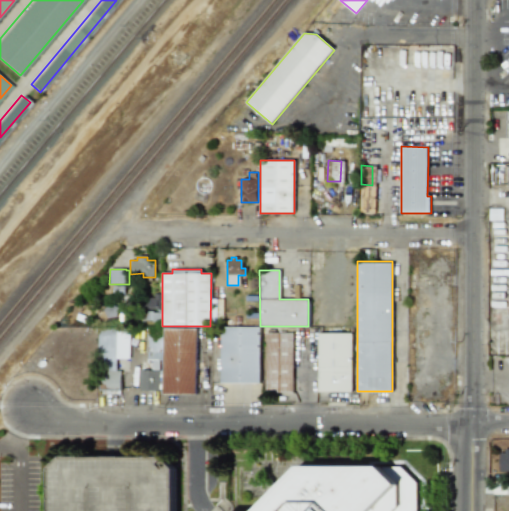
[(249,277),(258,277),(258,289),(249,289),(249,277)]
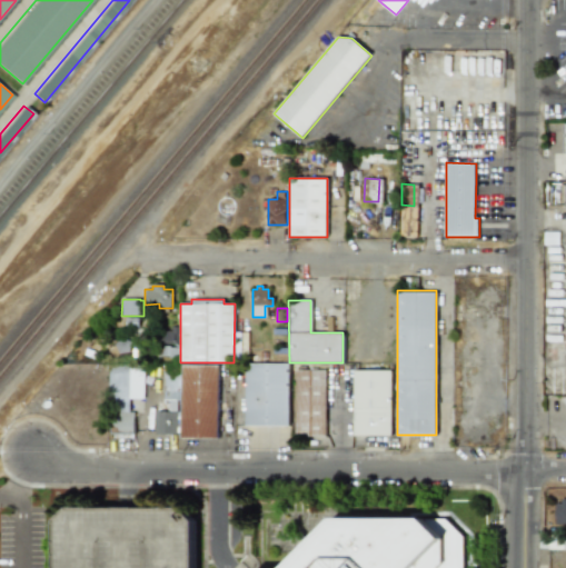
[(125,317),(139,318),(138,329),(125,328),(125,317)]
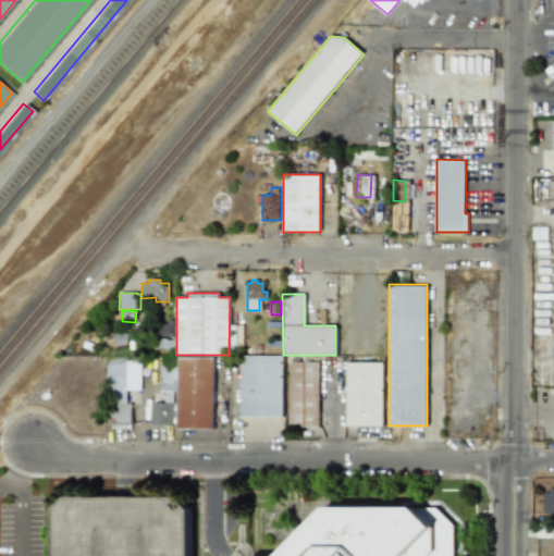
[(173,319),(173,336),(169,336),(169,334),(150,333),(150,319),(173,319)]
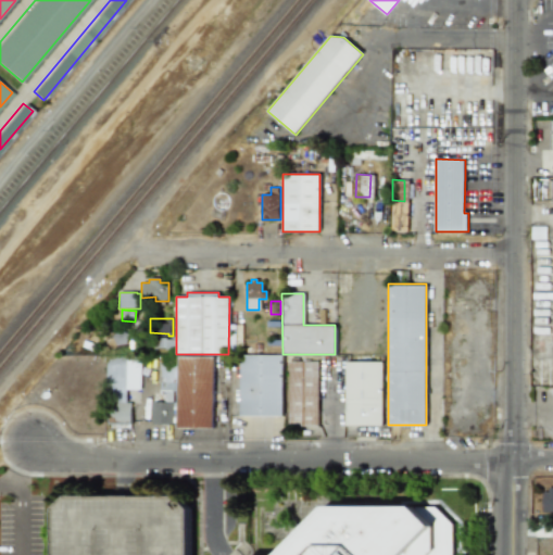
[(174,350),(138,350),(138,338),(164,338),(164,340),(175,340),(174,350)]
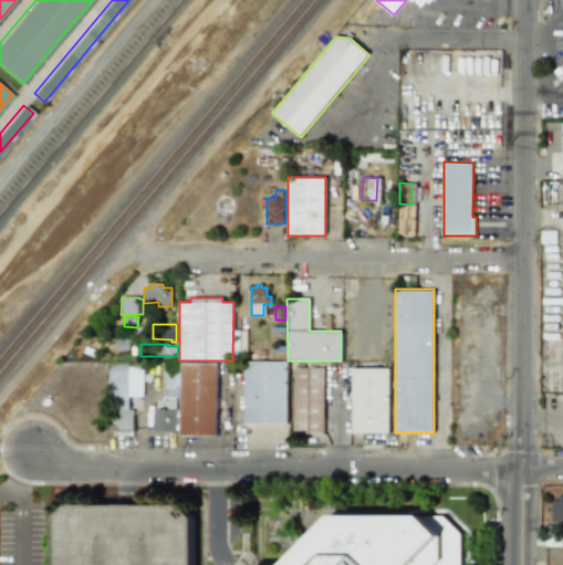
[(242,424),(287,424),(287,362),(243,362),(242,424)]
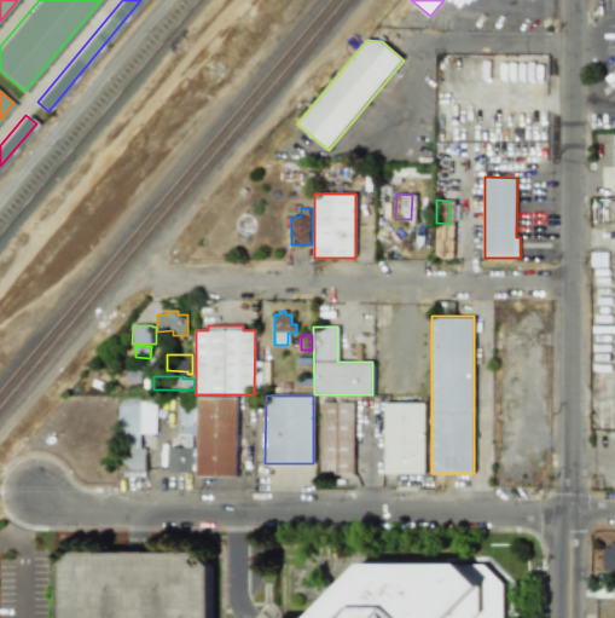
[(156,434),(156,398),(117,397),(117,449),(119,449),(140,449),(140,434),(156,434)]
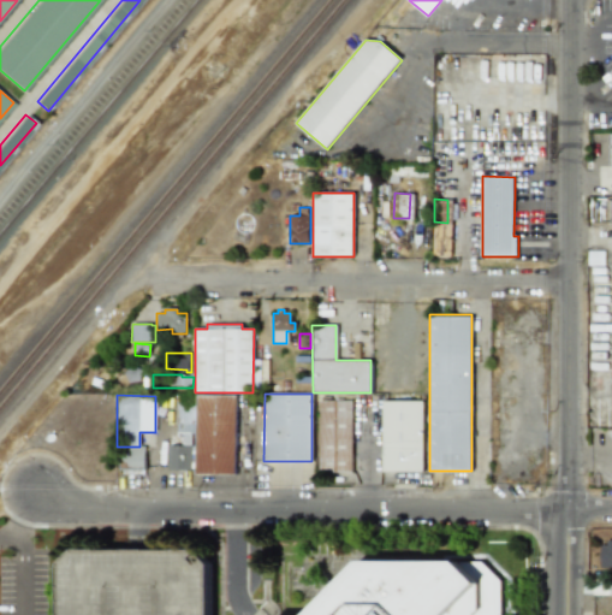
[(176,433),(179,433),(189,433),(194,433),(195,396),(176,395),(176,433)]
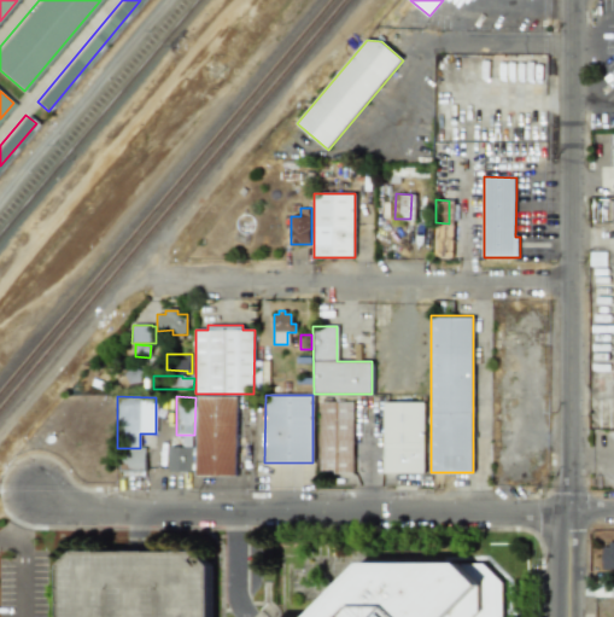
[(196,397),(237,397),(235,469),(235,477),(196,476),(196,397)]
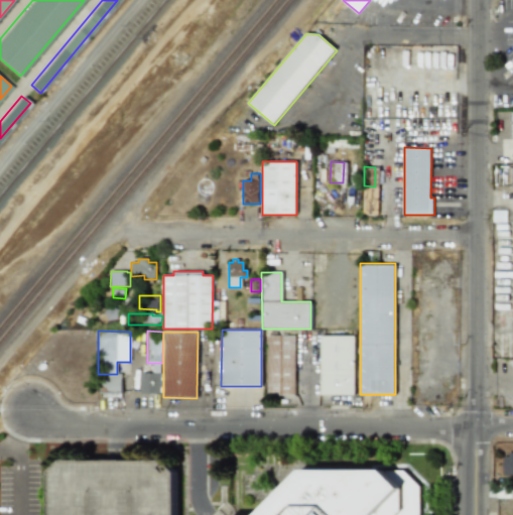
[(267,336),(294,335),(294,395),(267,395),(267,336)]
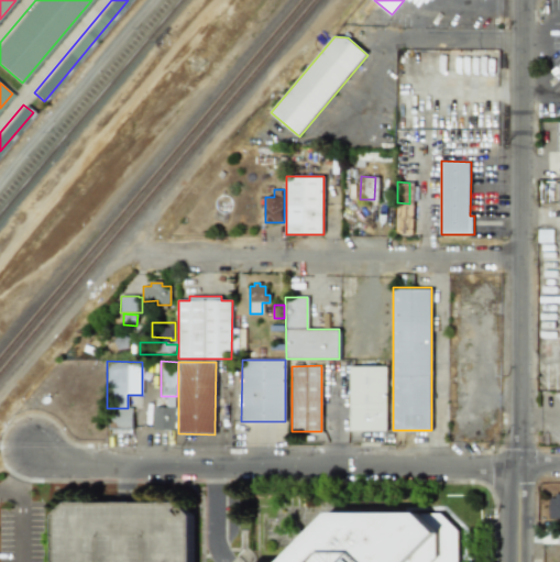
[(349,365),(386,365),(386,430),(349,430),(349,365)]
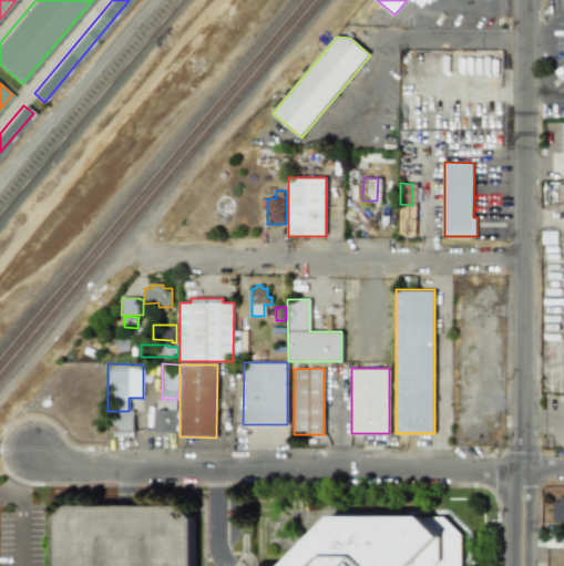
[(174,399),(174,411),(165,411),(165,399),(174,399)]
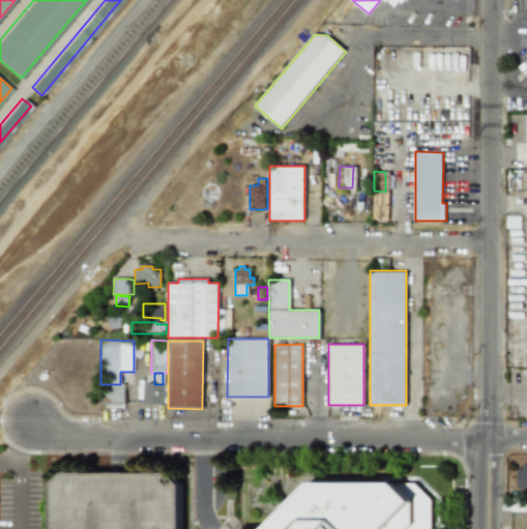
[(144,383),(154,384),(163,384),(164,384),(164,405),(143,405),(144,383)]
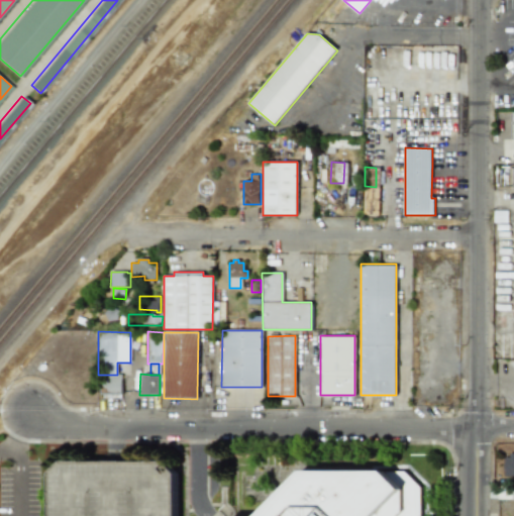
[(121,398),(102,398),(102,394),(99,394),(99,375),(117,375),(121,375),(121,398)]
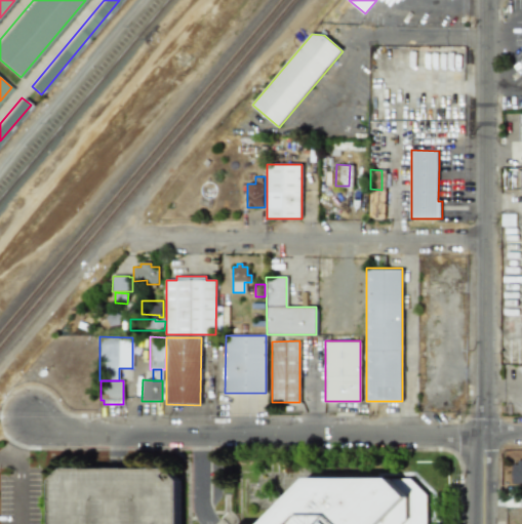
[(510,462),(515,462),(515,458),(521,458),(521,482),(509,482),(510,462)]
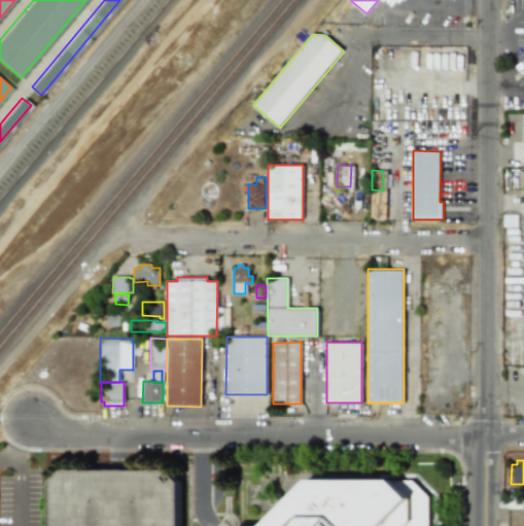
[(64,468),(169,468),(180,480),(179,525),(51,525),(51,514),(51,481),(64,468)]
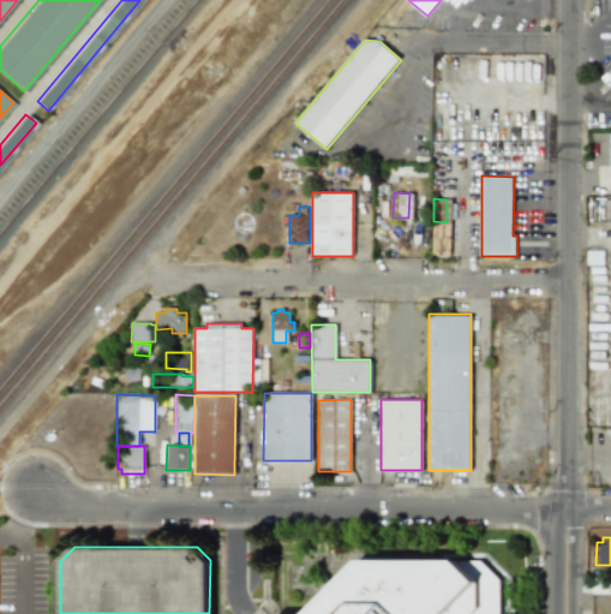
[(484,560),(503,579),(503,613),(310,613),(365,560),(484,560)]
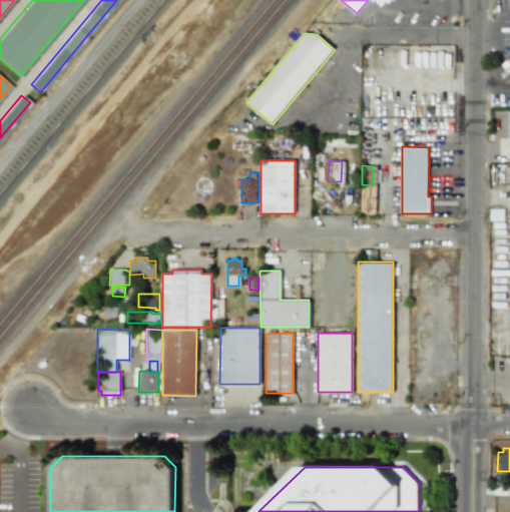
[(491,492),(484,492),(484,484),(491,485),(491,480),(505,481),(505,480),(509,480),(509,494),(505,494),(505,493),(491,493),(491,492)]
